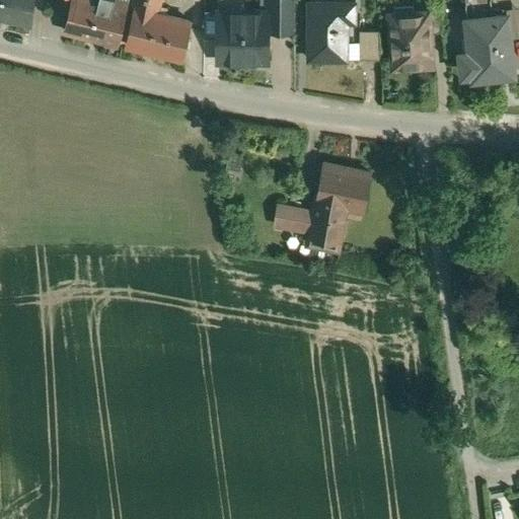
[(0,0),(0,17),(30,24),(33,0),(0,0)]
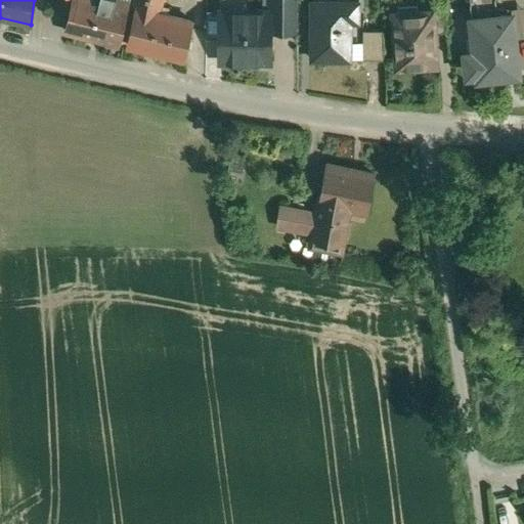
[(129,6),(101,0),(72,0),(64,32),(120,45),(129,6)]
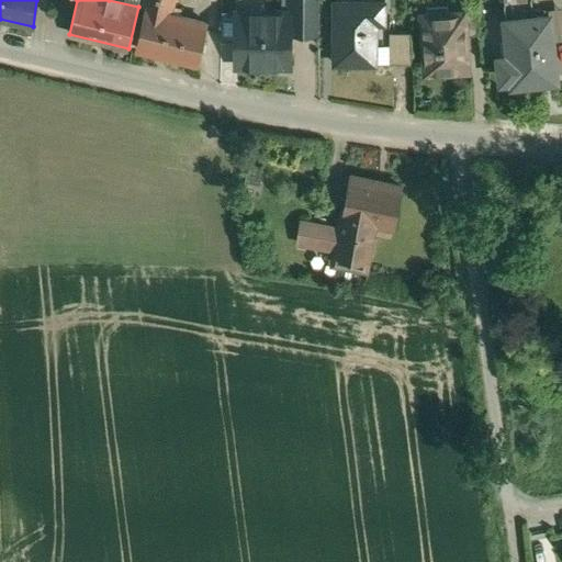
[(181,0),(143,0),(142,9),(146,11),(146,9),(171,15),(175,0),(178,0),(181,0)]
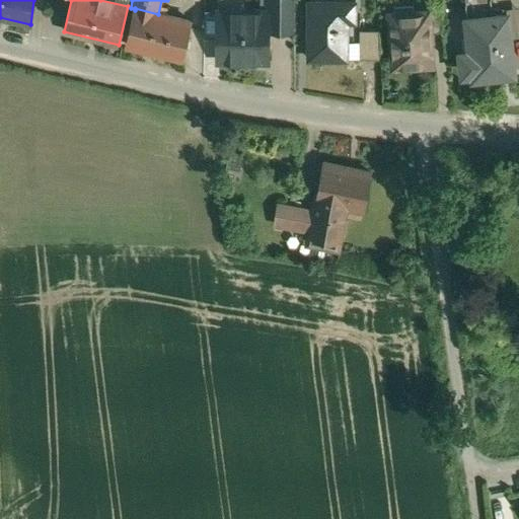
[(294,0),(267,0),(267,12),(268,12),(268,31),(294,31),(294,0)]
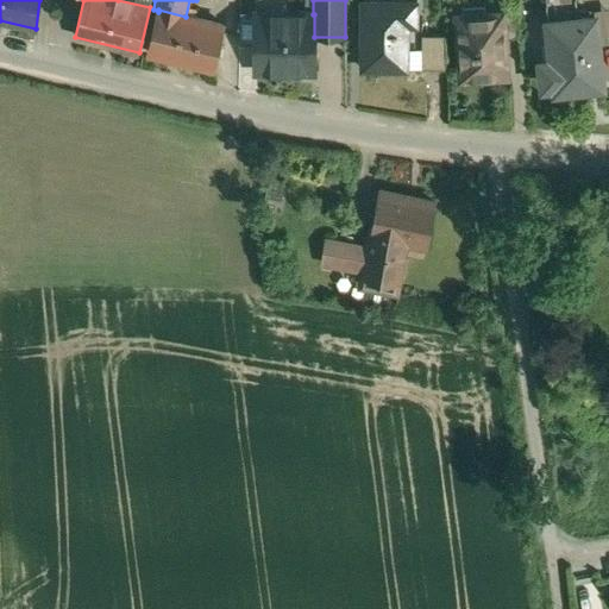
[(576,0),(545,0),(548,20),(578,18),(576,0)]
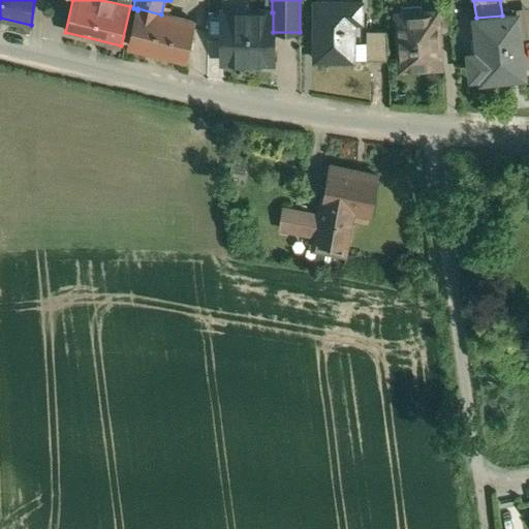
[(361,3),(315,3),(315,60),(352,60),(352,22),(361,22),(361,3)]
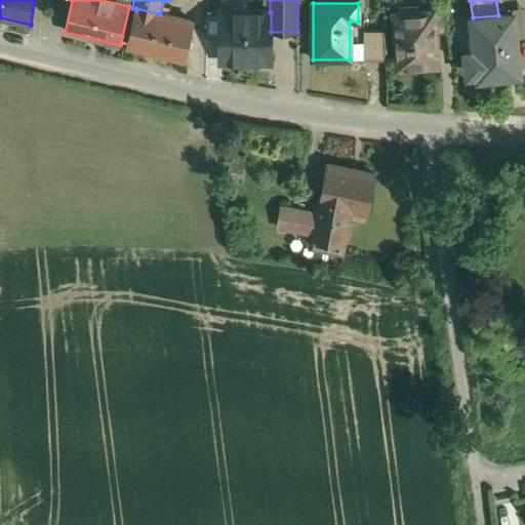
[(447,5),(432,6),(432,12),(434,33),(435,33),(449,32),(447,5)]
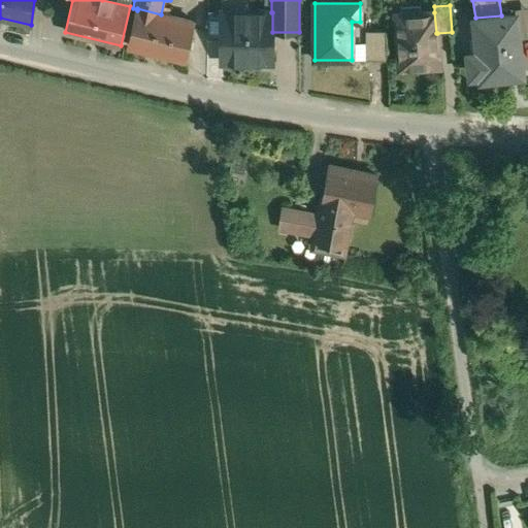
[(161,14),(137,8),(137,10),(128,46),(186,61),(194,22),(161,14)]
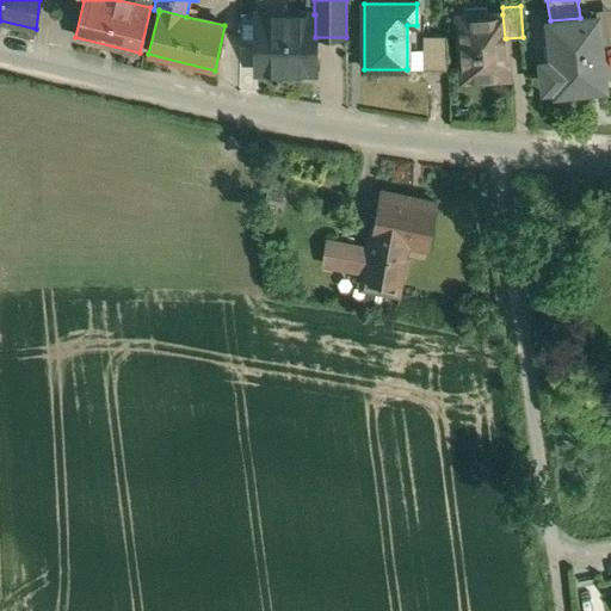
[(314,14),(263,14),(263,36),(255,43),(255,72),(289,72),(292,68),(315,68),(315,37),(315,14),(314,14)]
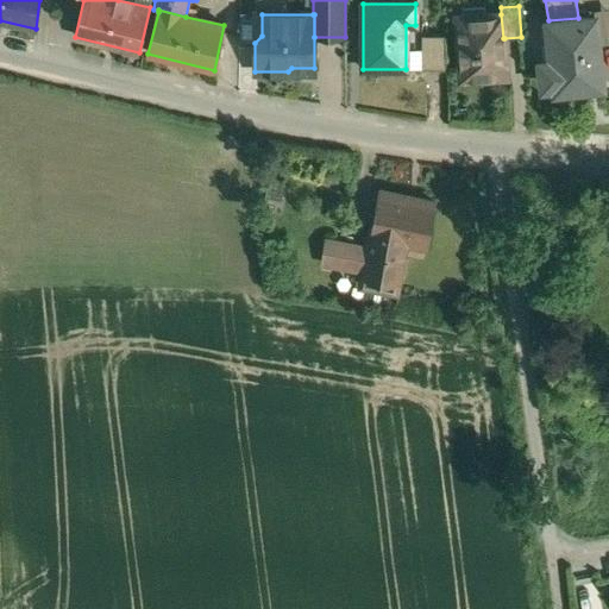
[(501,14),(457,17),(460,71),(479,71),(481,77),(507,76),(504,38),(503,38),(501,14)]
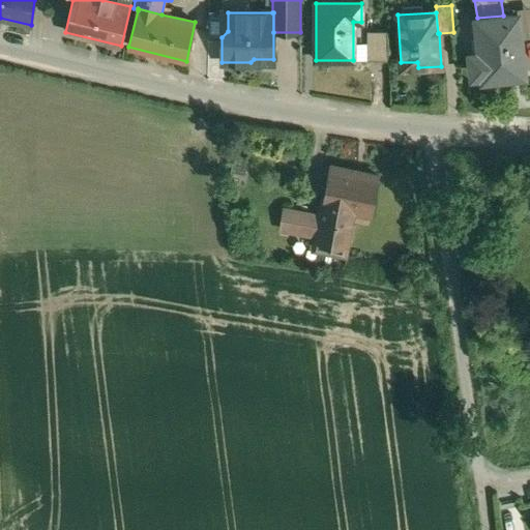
[(503,16),(477,18),(477,20),(481,20),(483,36),(471,37),(473,53),(471,54),(473,75),(483,72),(483,77),(524,72),(517,13),(503,16)]
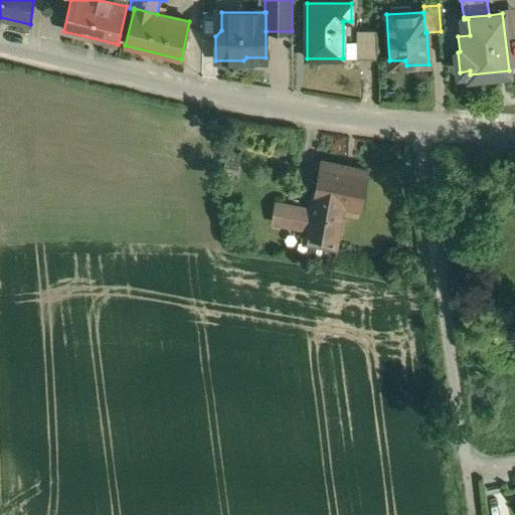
[(375,30),(356,30),(356,58),(377,58),(375,30)]
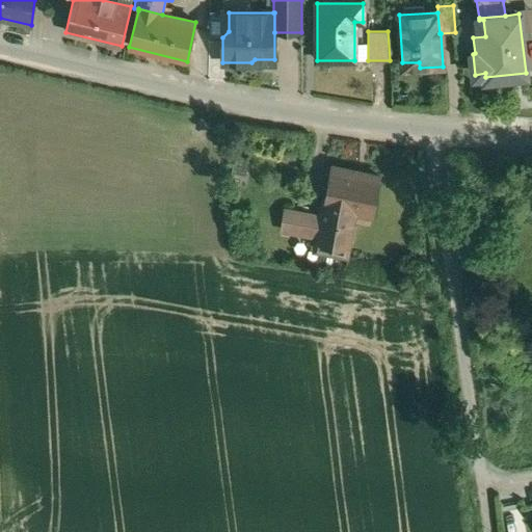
[(380,176),(333,166),(325,203),(324,203),(322,214),(318,235),(316,247),(346,253),(353,210),(373,214),(380,176)]
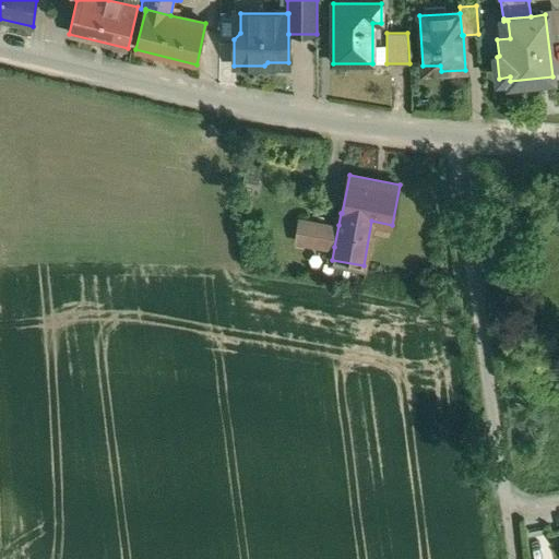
[(316,221),(299,217),(296,239),(311,242),(316,221)]
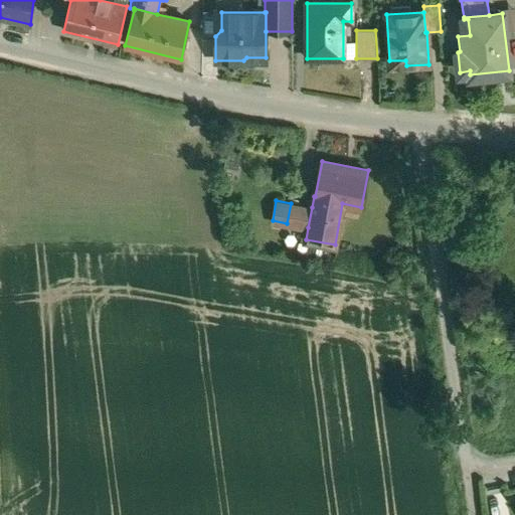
[(312,207),(291,203),(287,223),(308,227),(312,207)]
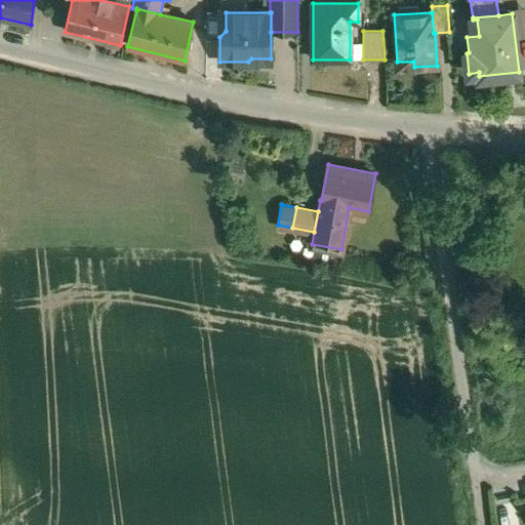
All buildings are outlined.
